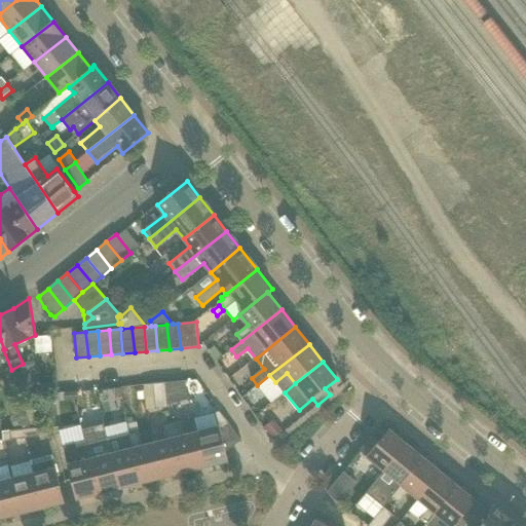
[(184,381),(165,382),(167,405),(188,400),(184,381)]
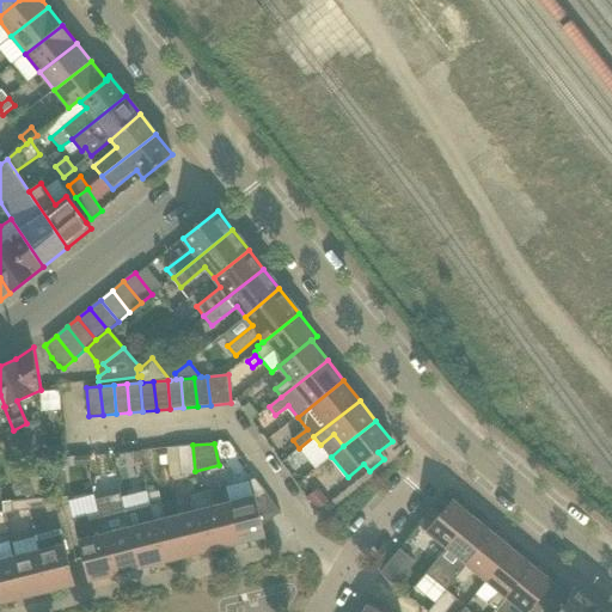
[(195,471),(193,445),(178,447),(181,476),(195,475),(195,471)]
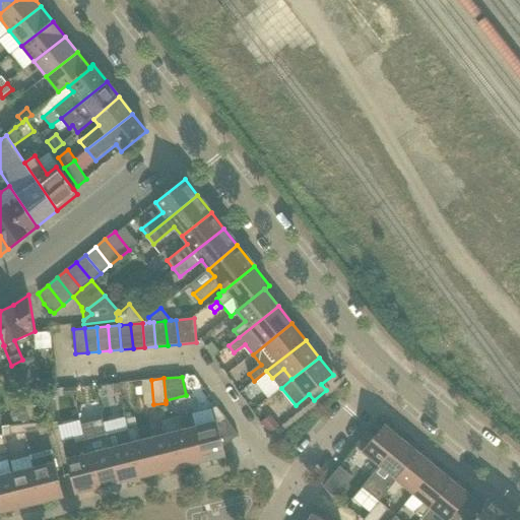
[(121,395),(120,384),(113,384),(114,396),(121,395)]
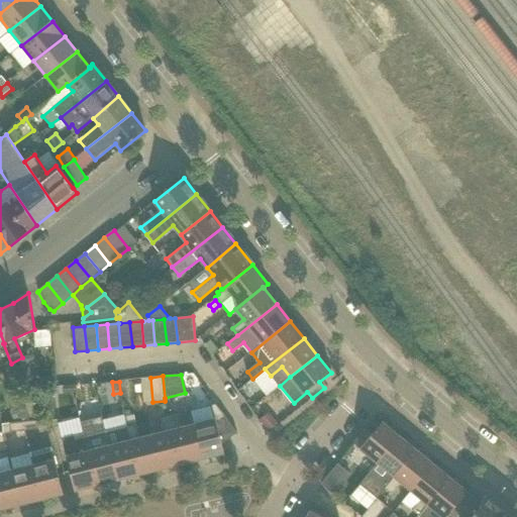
[(77,393),(76,385),(64,386),(65,394),(77,393)]
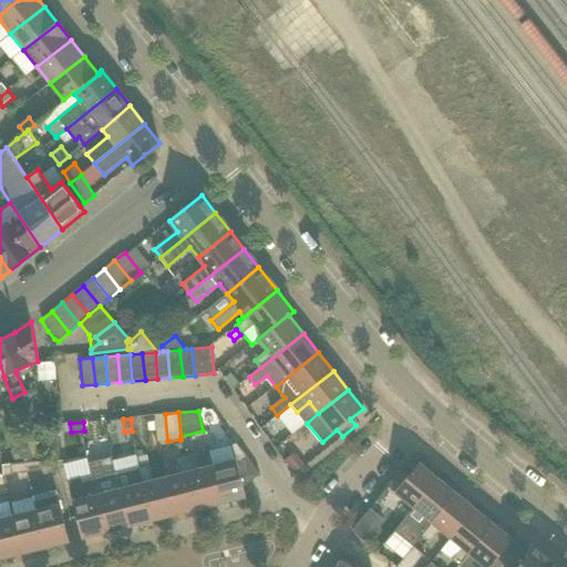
[(260,474),(247,456),(244,451),(237,443),(232,444),(235,460),(213,465),(223,503),(246,497),(244,486),(260,474)]
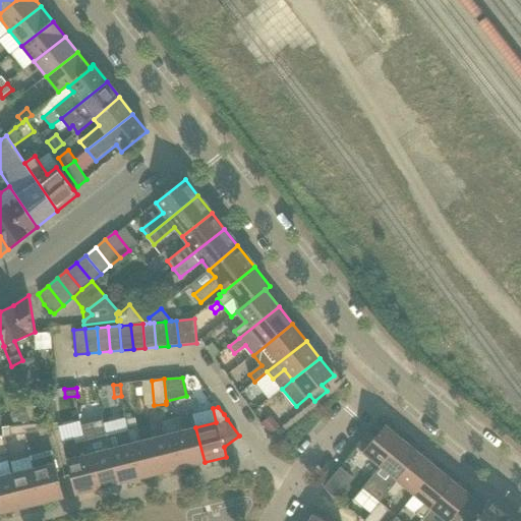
[(26,410),(22,412),(10,415),(13,426),(24,425),(31,424),(26,410)]
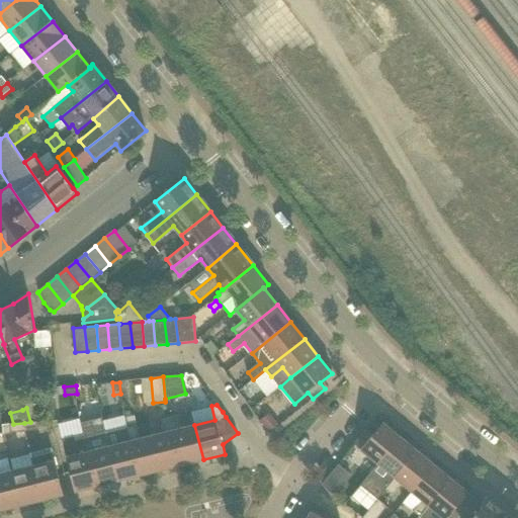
[(278,425),(270,414),(261,421),(269,432),(278,425)]
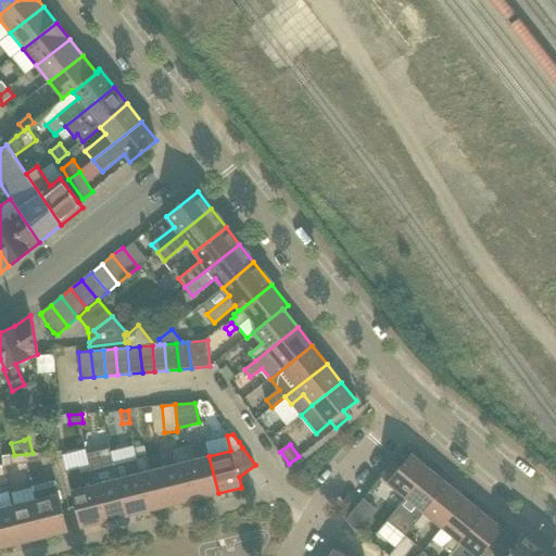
[(218,493),(209,456),(196,460),(191,445),(182,447),(196,498),(218,493)]
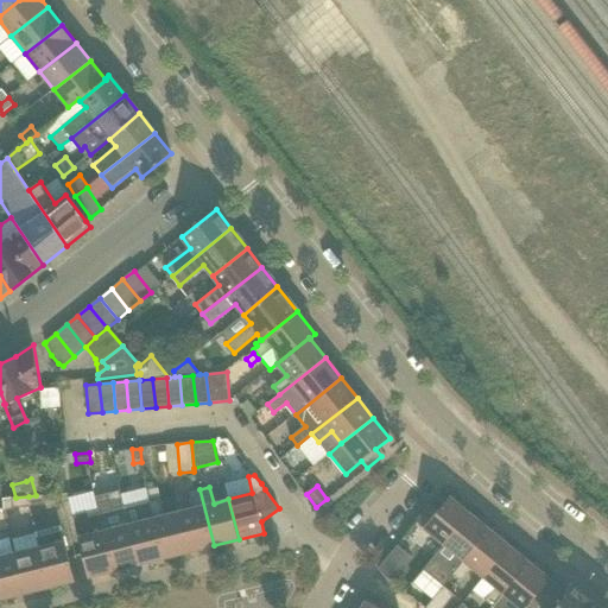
[(160,499),(158,488),(149,491),(151,501),(159,499),(160,499)]
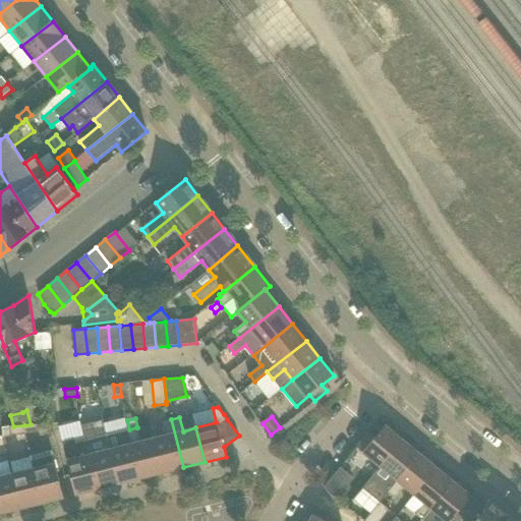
[(166,436),(154,439),(162,473),(183,467),(171,419),(162,421),(166,436)]
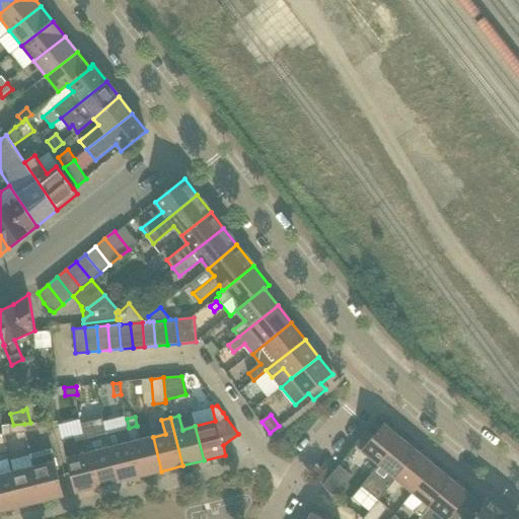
[(24,424),(24,433),(39,431),(38,422),(30,423),(24,424)]
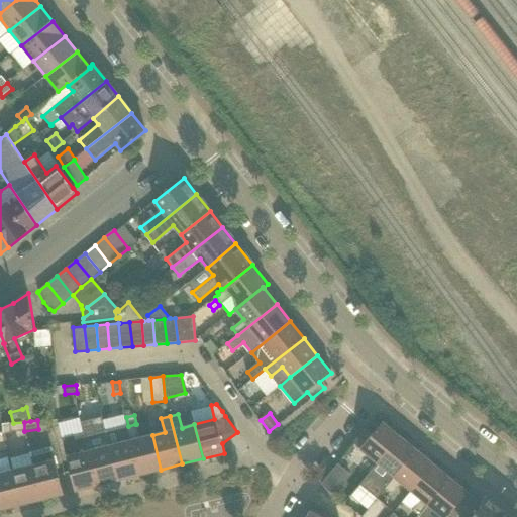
[(24,431),(24,422),(13,423),(10,423),(11,432),(24,431)]
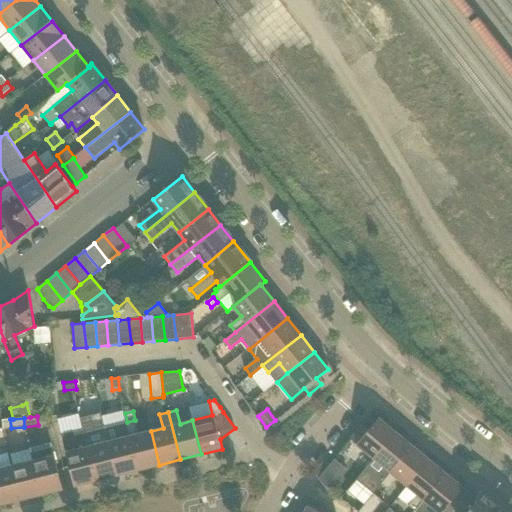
[(353,436),(359,442),(357,445),(374,459),(396,432),(379,418),(369,430),(363,424),(353,436)]
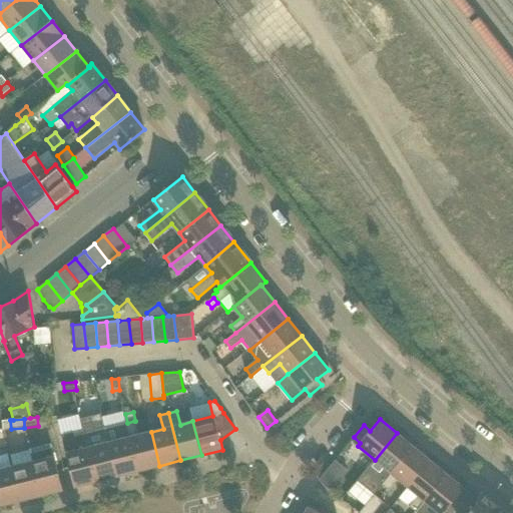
[(127,423),(126,423),(138,471),(159,466),(151,432),(138,435),(134,421),(127,423)]
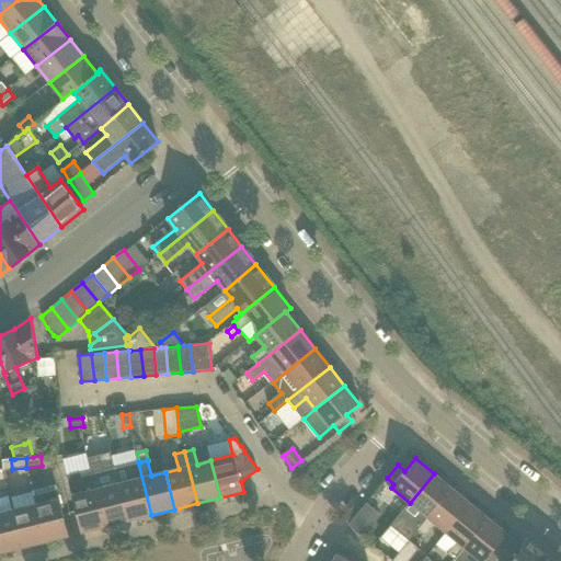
[(133,480),(119,483),(128,521),(151,515),(138,462),(128,465),(133,480)]
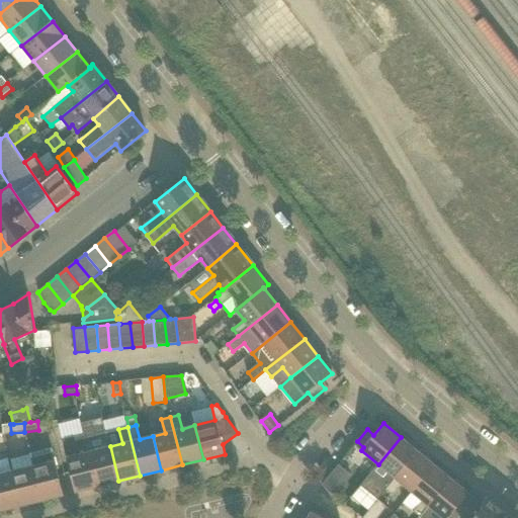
[(75,492),(97,487),(85,438),(84,434),(62,439),(75,492)]
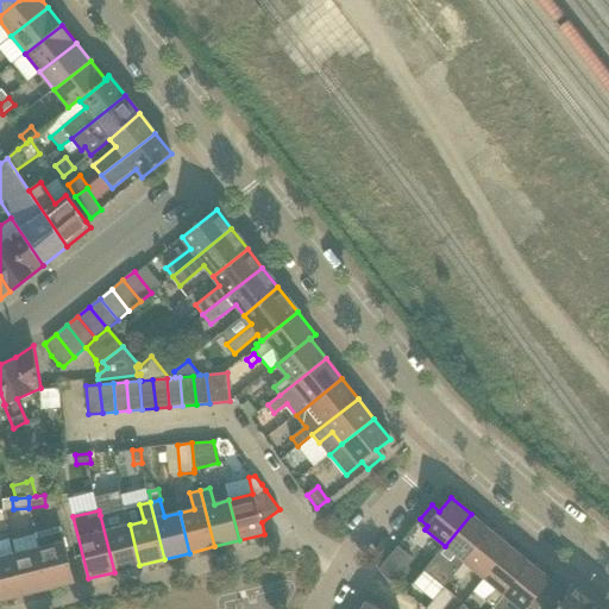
[(100,515),(114,572),(139,565),(130,525),(114,529),(111,513),(100,515)]
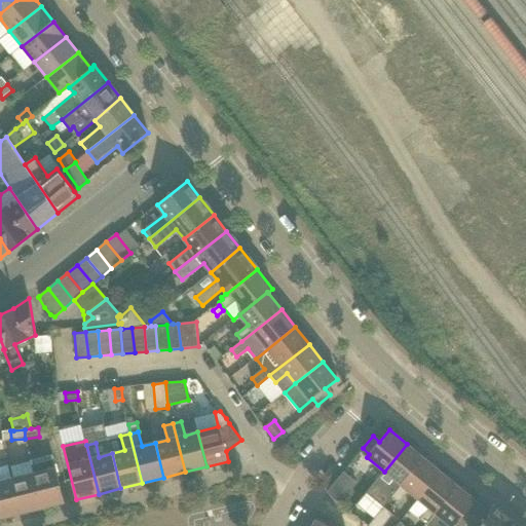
[(391,497),(424,458),(407,444),(384,472),(367,492),(383,506),(391,496),(391,497)]
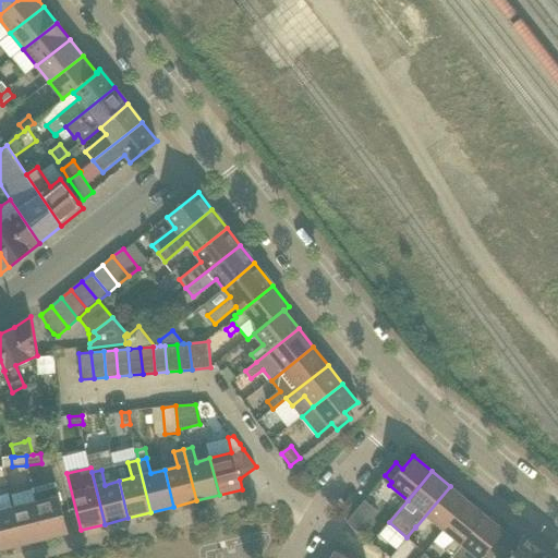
[(69,533),(59,496),(56,483),(33,488),(36,502),(45,538),(69,533)]
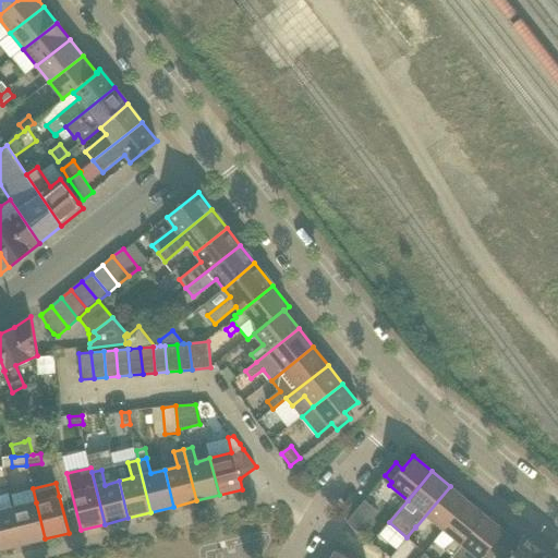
[(433,521),(444,530),(468,501),(450,486),(415,528),(423,533),(433,521)]
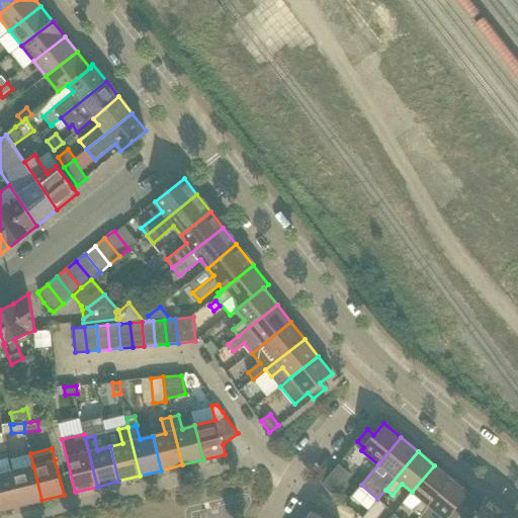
[(323,485),(334,494),(350,475),(339,464),(323,485)]
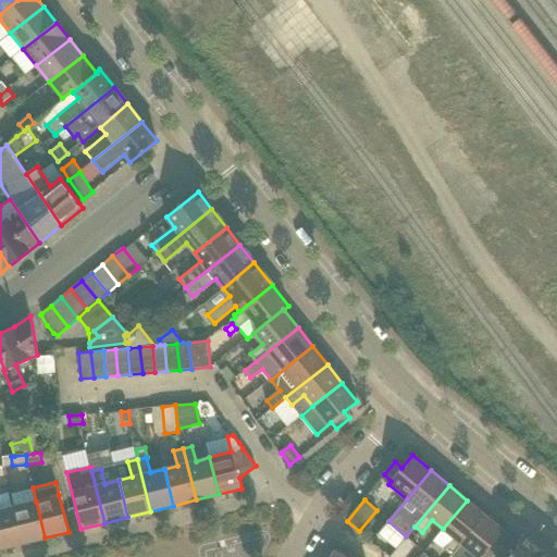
[(485,515),(467,500),(443,529),(433,541),(452,556),(485,515)]
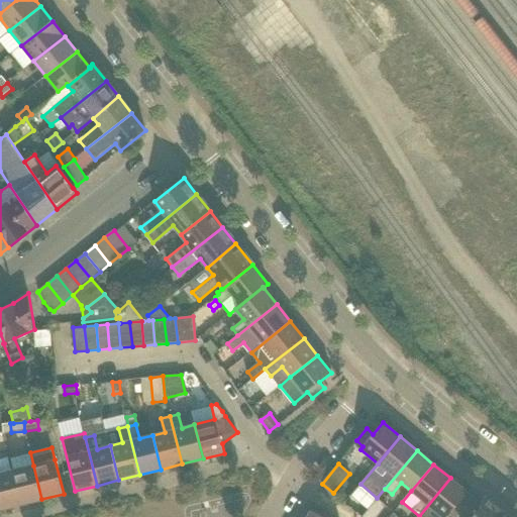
[(33,466),(12,471),(20,505),(41,499),(33,466)]
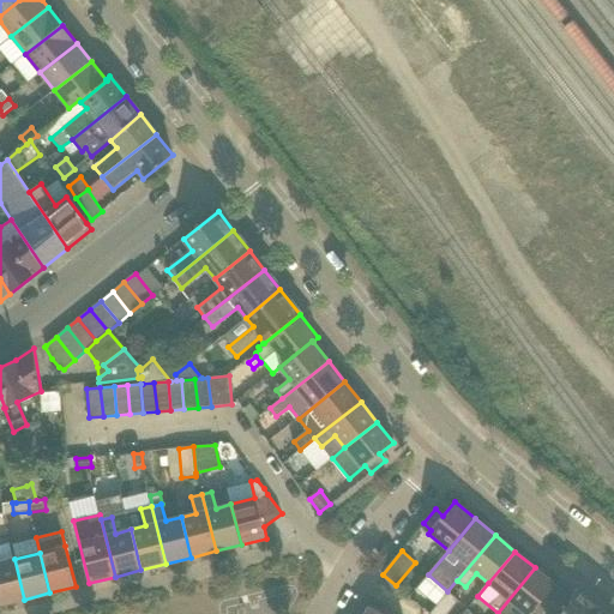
[(14,559),(0,563),(0,605),(24,600),(14,559)]
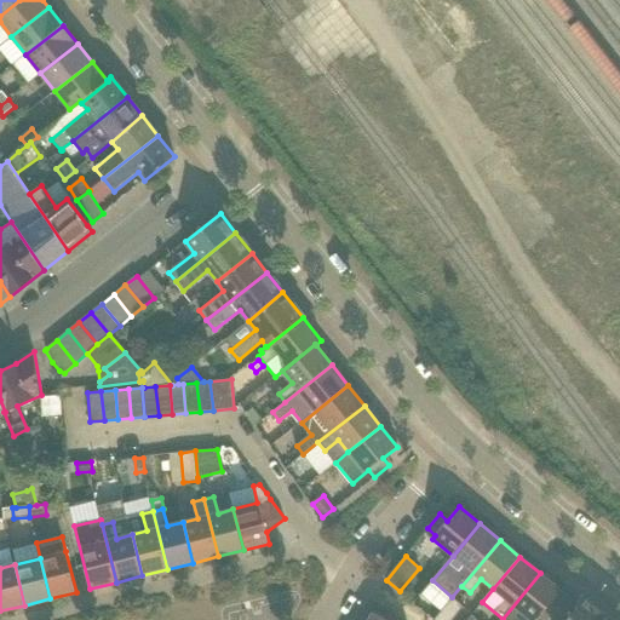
[(540,573),(503,619),(549,619),(567,595),(566,593),(540,573)]
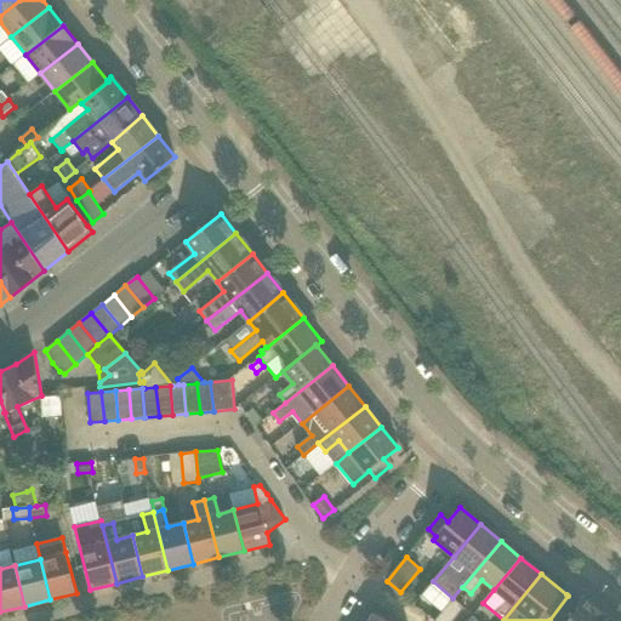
[(604,620),(607,617),(582,598),(579,604),(568,596),(550,620),(604,620)]
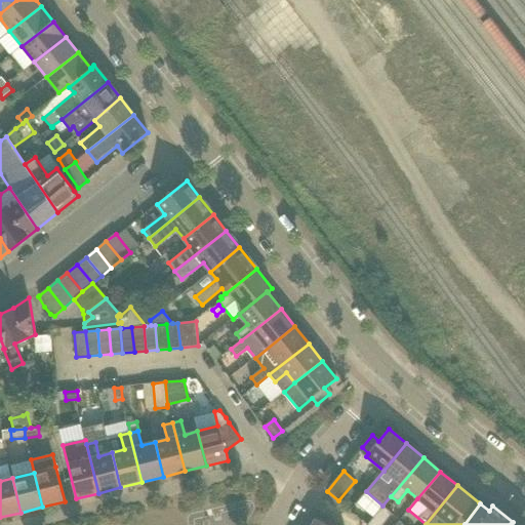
[(367,524),(384,524),(393,514),(384,506),(367,524)]
